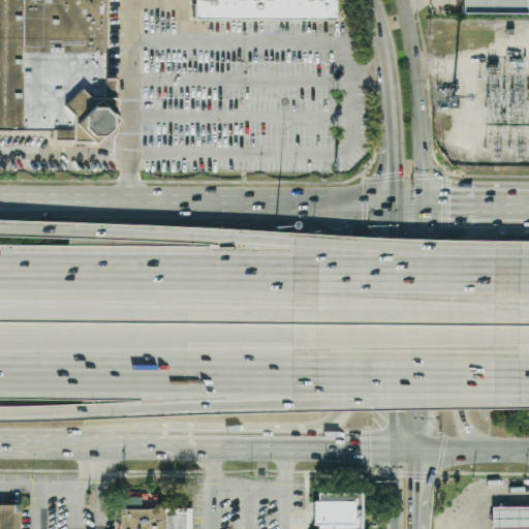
[(0,0),(0,130),(55,131),(55,141),(104,141),(128,121),(104,99),(104,0),(0,0)]
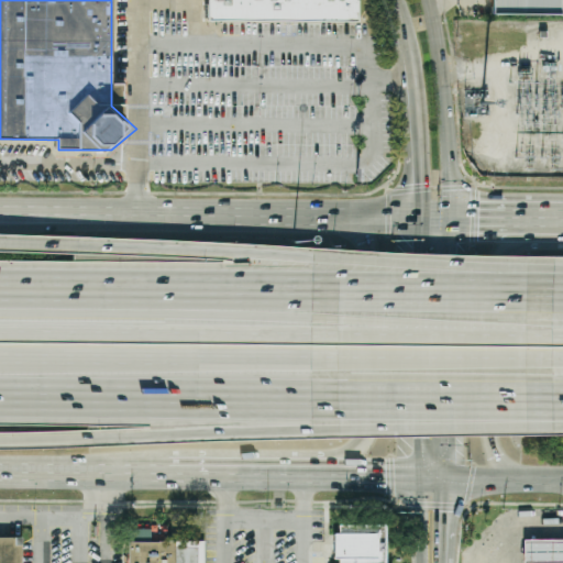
[(207,0),(207,22),(357,23),(357,0),(207,0)]
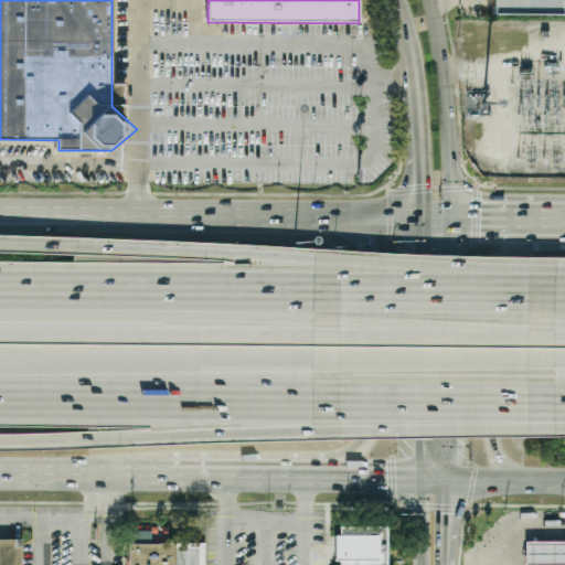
[(493,0),(563,0),(563,14),(493,14),(493,0)]
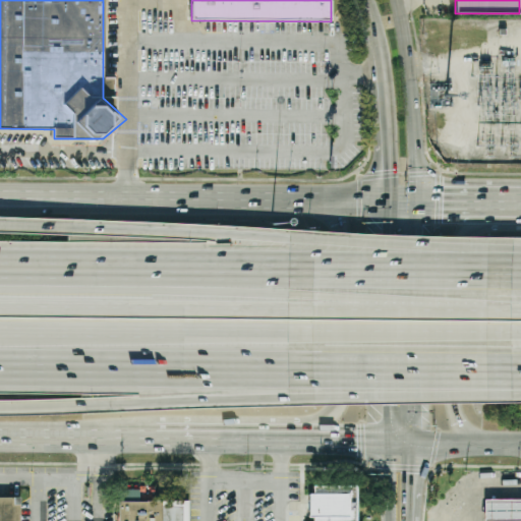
[(309,479),(356,479),(355,516),(308,516),(309,479)]
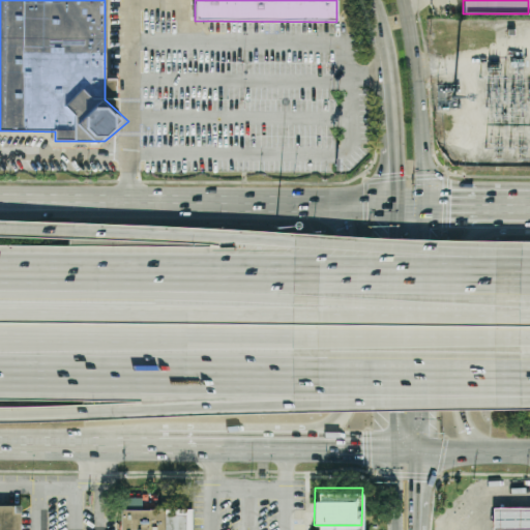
[(142,498),(120,499),(120,510),(142,509),(142,498)]
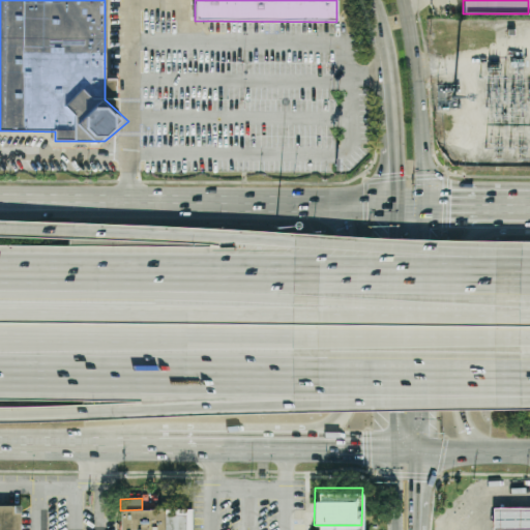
[(0,529),(0,506),(20,506),(20,529),(0,529)]
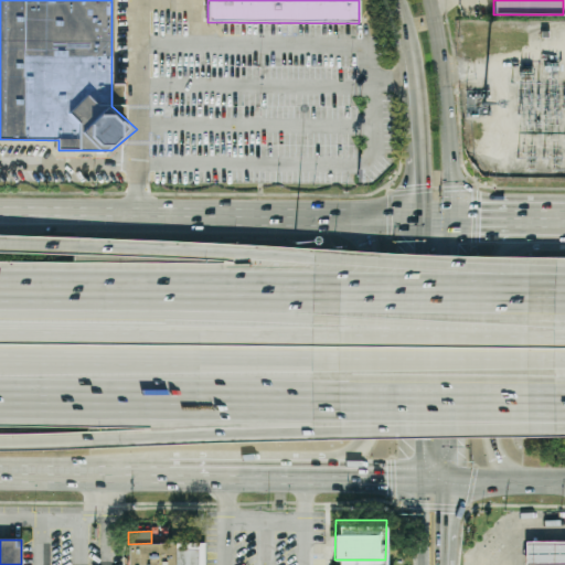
[(127,564),(128,544),(158,544),(161,544),(161,543),(203,543),(203,564),(127,564)]
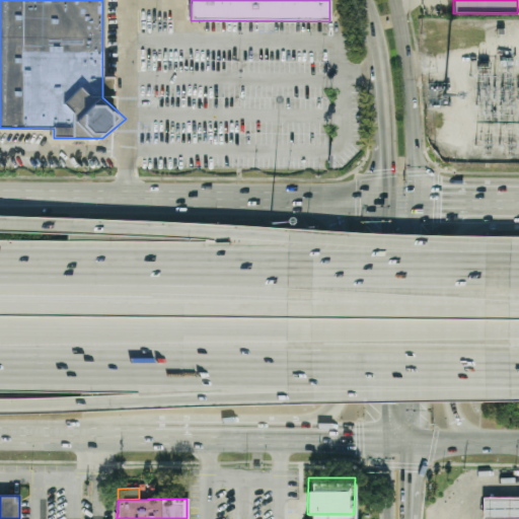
[(483,518),(483,499),(518,499),(518,518),(483,518)]
